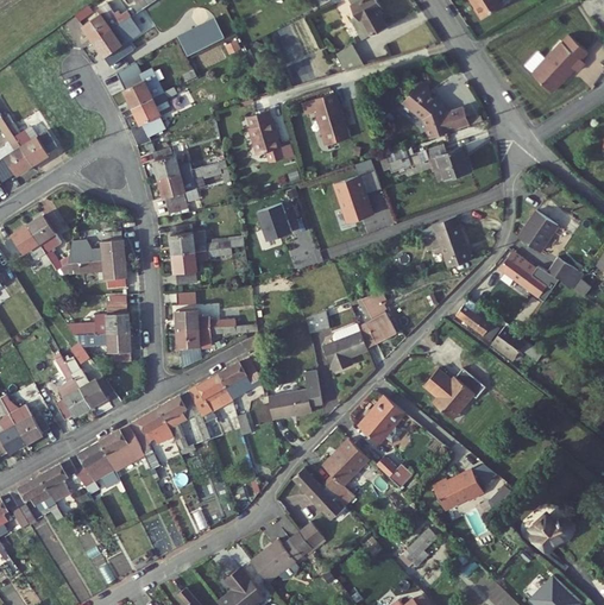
[(82,25),(93,42),(131,16),(153,0),(142,0),(120,14),(118,11),(114,13),(107,2),(96,10),(99,13),(82,25)]
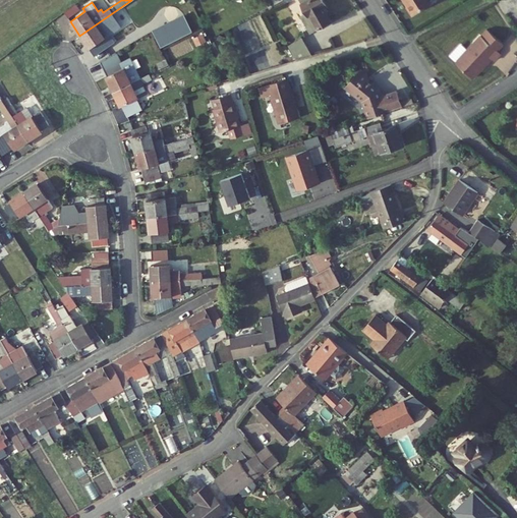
[(297,0),(305,13),(299,16),(309,34),(329,22),(321,8),(325,6),(322,0),(297,0)]
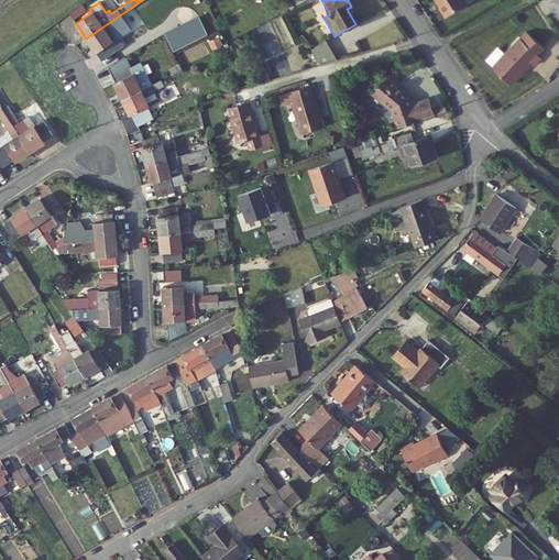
[(450,0),(456,9),(469,0),(450,0)]
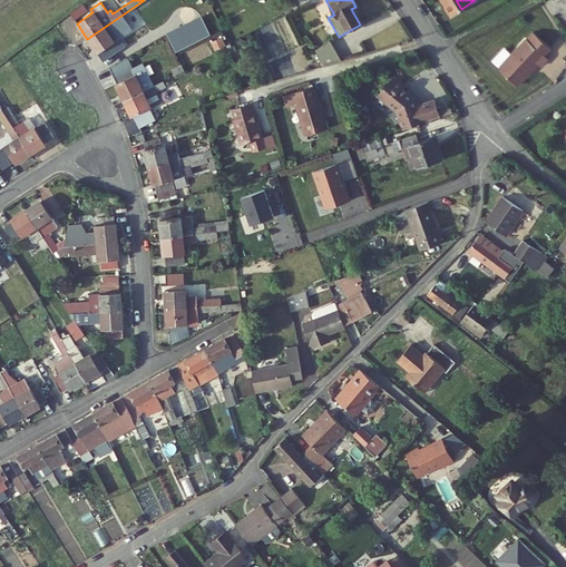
[(74,20),(86,11),(81,5),(69,13),(74,20)]
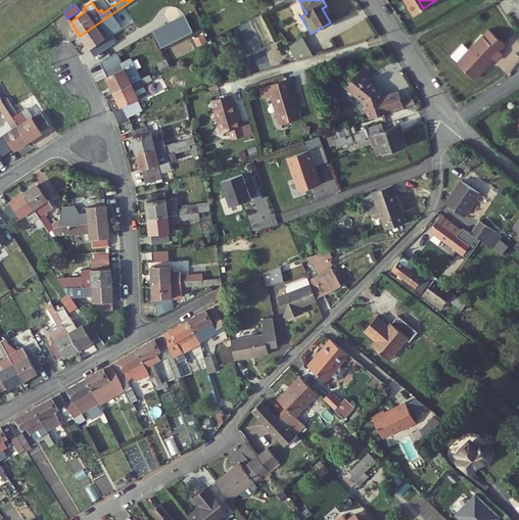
[(122,27),(112,13),(80,36),(89,49),(90,49),(99,62),(115,53),(106,40),(102,43),(101,41),(105,38),(122,27)]
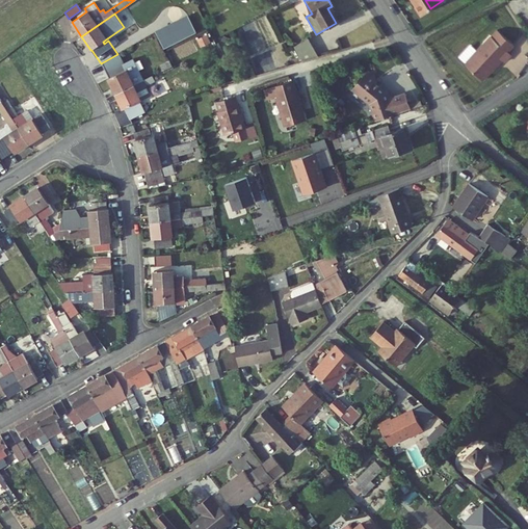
[(194,33),(186,17),(154,32),(162,49),(194,33)]
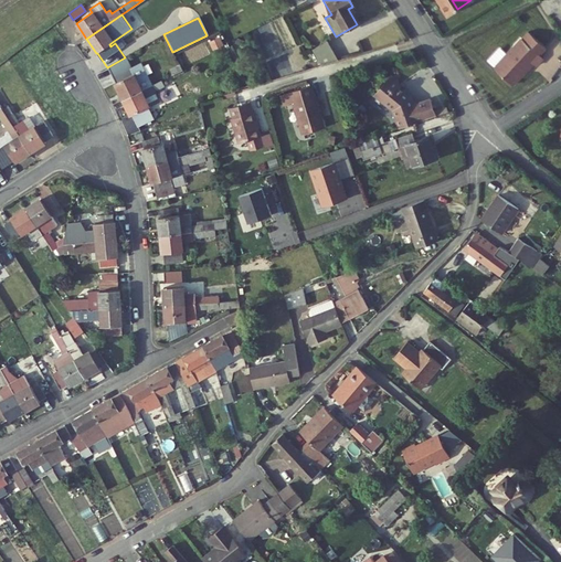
[(546,50),(552,42),(537,28),(530,34),(529,33),(501,63),(520,80),(540,59),(542,61),(550,53),(546,50)]
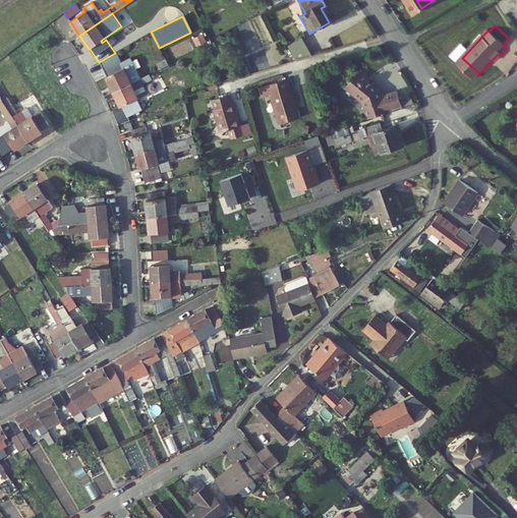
[(205,42),(202,36),(192,40),(195,47),(205,42)]
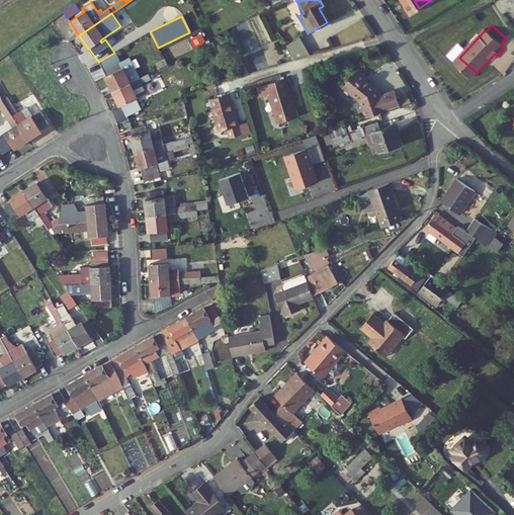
[(293,60),(310,56),(300,37),(285,46),(293,60)]
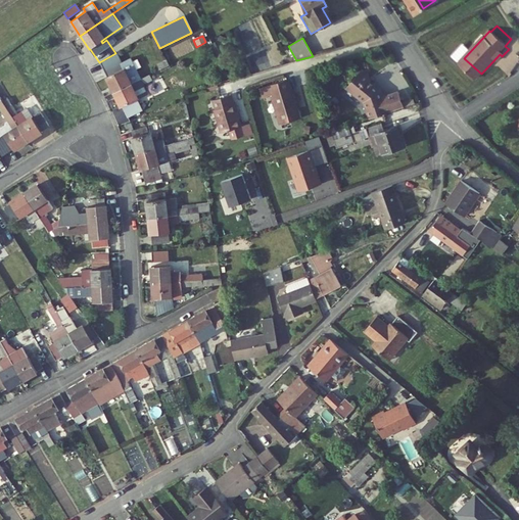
[(106,78),(113,92),(140,80),(130,58),(121,63),(115,53),(99,62),(106,78)]
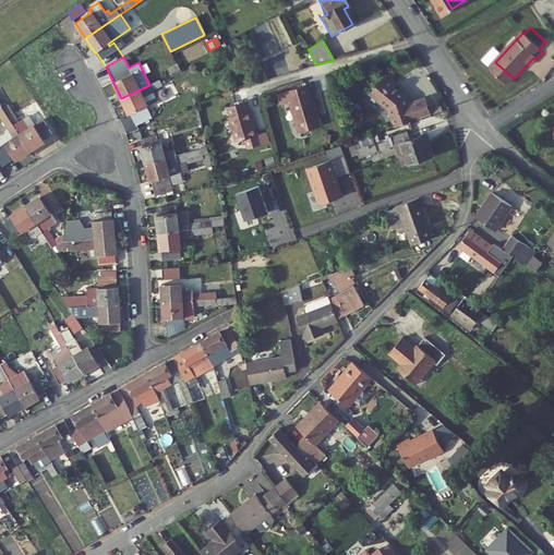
[(180,69),(177,63),(166,69),(169,74),(180,69)]
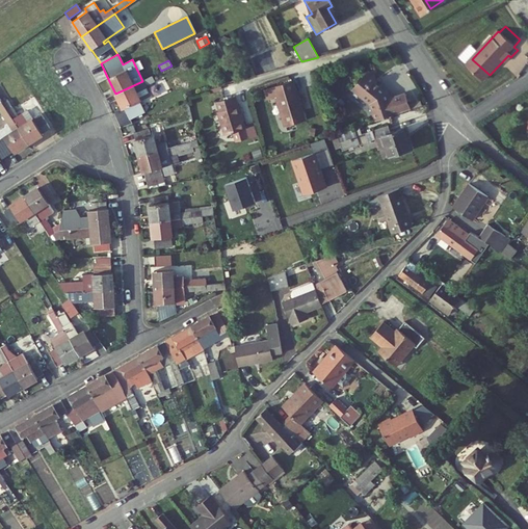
[(370,112),(373,122),(410,109),(408,106),(404,95),(390,100),(384,96),(385,94),(377,88),(379,86),(374,83),(370,71),(367,76),(364,80),(361,78),(351,90),(373,108),(370,112)]
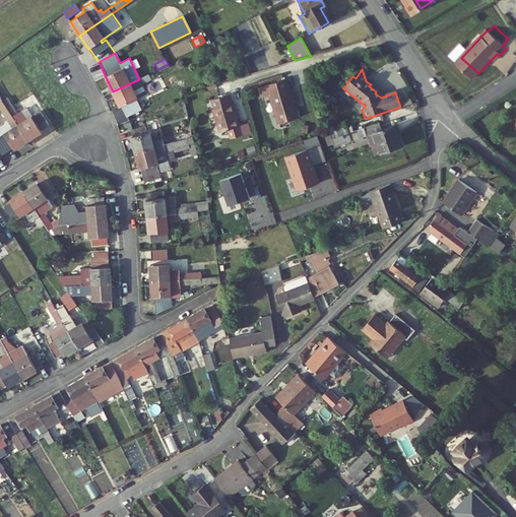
[(139,79),(113,91),(120,107),(121,106),(126,117),(140,110),(135,99),(146,93),(141,84),(150,79),(148,74),(139,79)]
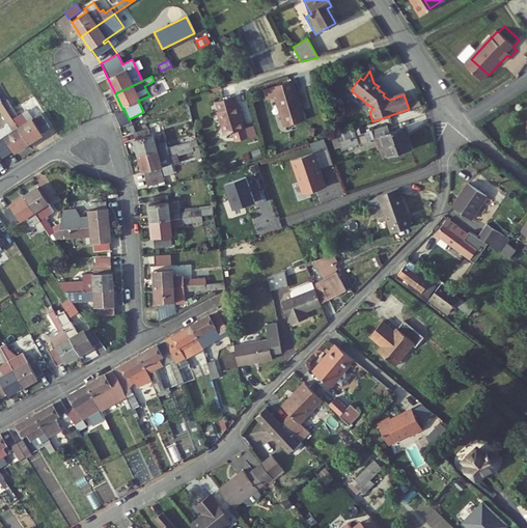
[(284,127),(304,120),(295,90),(294,90),(290,81),(266,89),(269,99),(275,96),(284,127)]
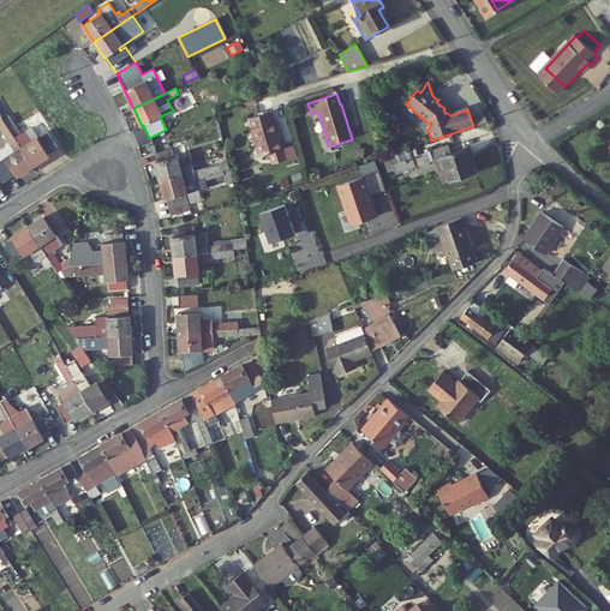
[(0,117),(7,129),(13,125),(0,103),(0,117)]
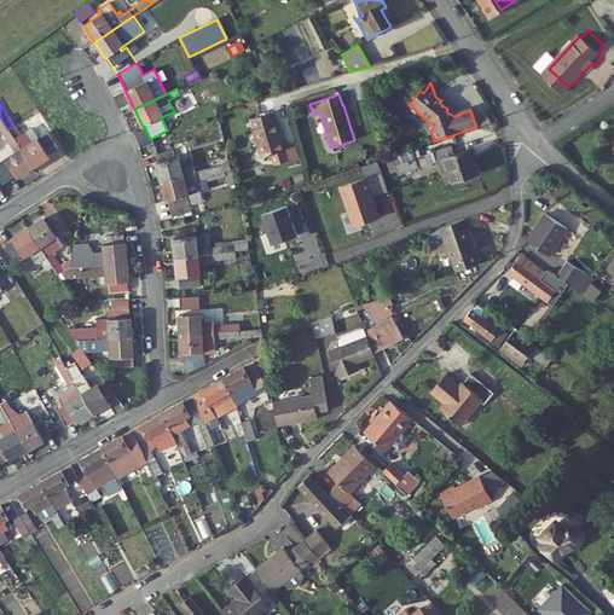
[(276,122),(273,112),(250,119),(254,129),(253,131),(260,157),(270,154),(273,164),(297,157),(294,146),(284,149),(279,133),(281,132),(277,122),(276,122)]
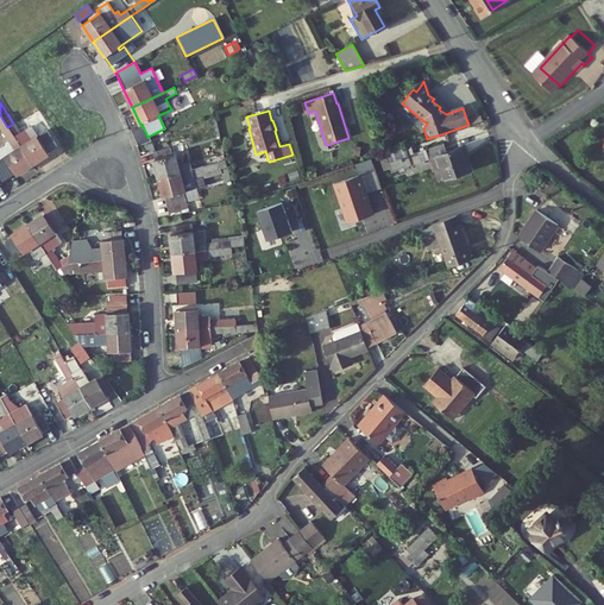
[(7,127),(32,164),(48,153),(48,152),(56,147),(45,131),(37,137),(31,140),(24,131),(19,133),(13,124),(7,127)]
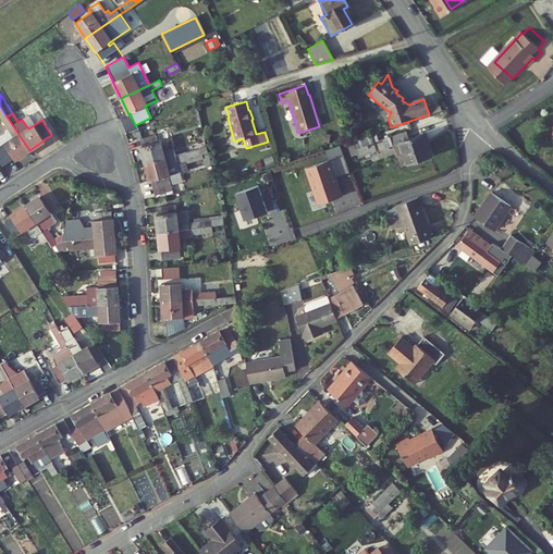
[(27,115),(22,120),(28,128),(34,125),(27,115)]
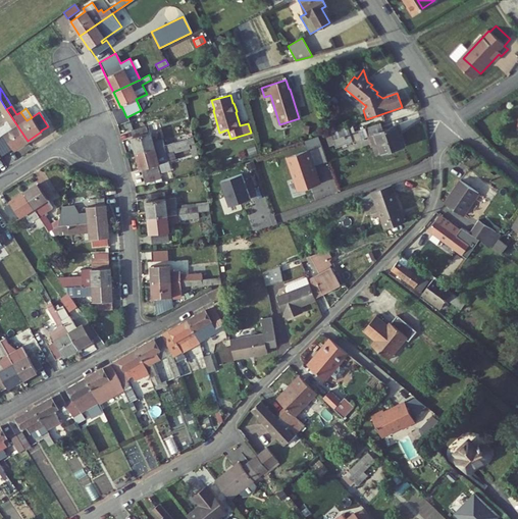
[(0,127),(0,156),(12,149),(13,150),(28,141),(6,109),(2,112),(7,120),(4,122),(4,125),(0,127)]
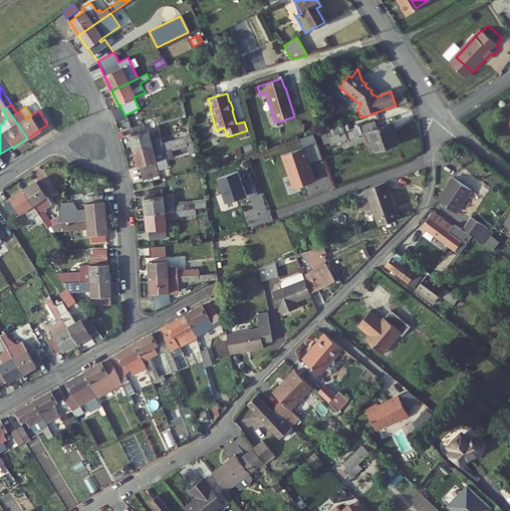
[(354,137),(361,135),(365,144),(371,141),(375,151),(397,145),(390,124),(376,129),(374,121),(351,129),(354,137)]
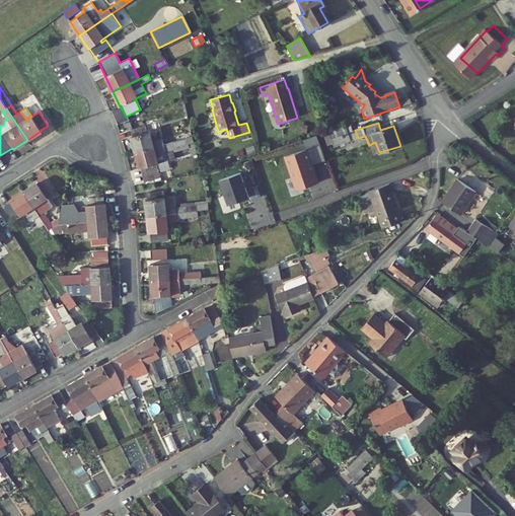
[(352,131),(349,124),(327,131),(334,147),(350,141),(348,133),(352,131)]
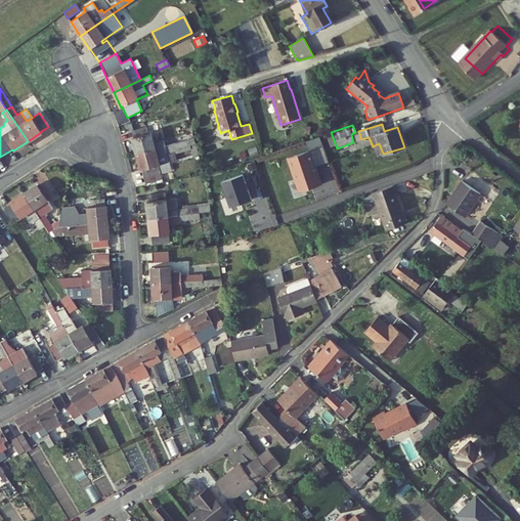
[(136,155),(189,139),(187,134),(163,141),(153,143),(150,133),(148,134),(146,127),(131,131),(133,138),(132,138),(136,155)]
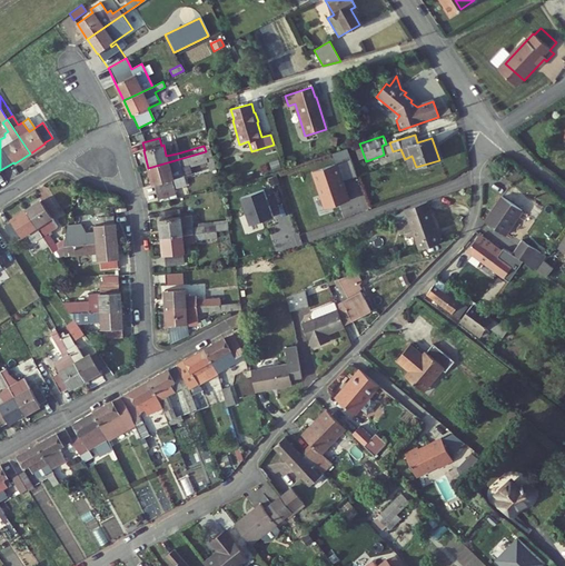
[(384,155),(393,151),(389,142),(386,144),(382,146),(384,155)]
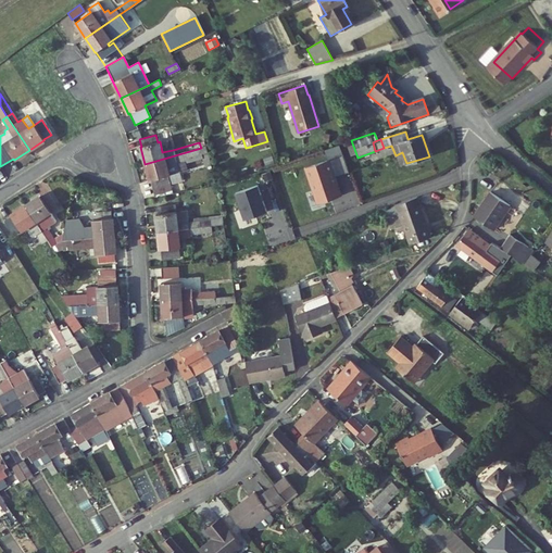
[(202,159),(210,187),(215,186),(205,147),(201,148),(145,164),(150,180),(151,180),(155,195),(171,190),(167,176),(179,173),(177,165),(202,159)]
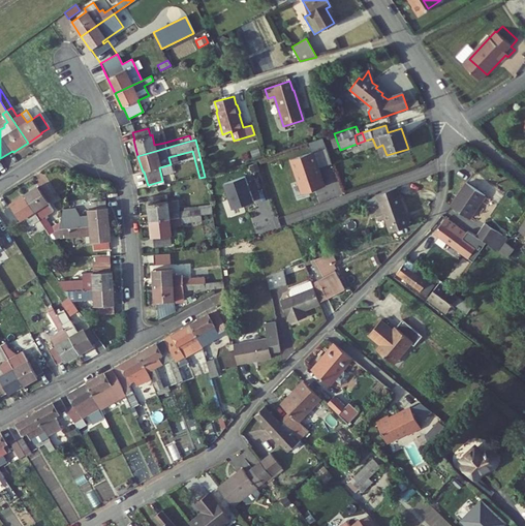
[(379,157),(387,155),(382,145),(376,148),(379,157)]
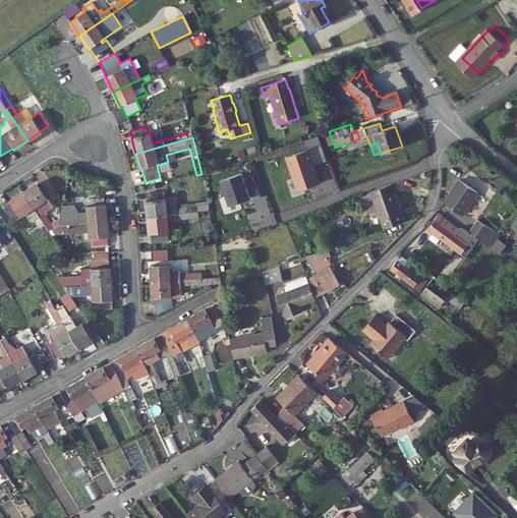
[(247,156),(256,153),(253,145),(245,148),(247,156)]
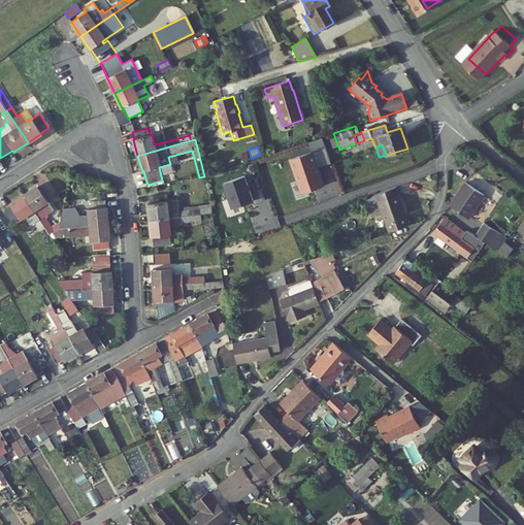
[(331,163),(325,146),(290,158),(301,193),(323,186),(317,168),(331,163)]
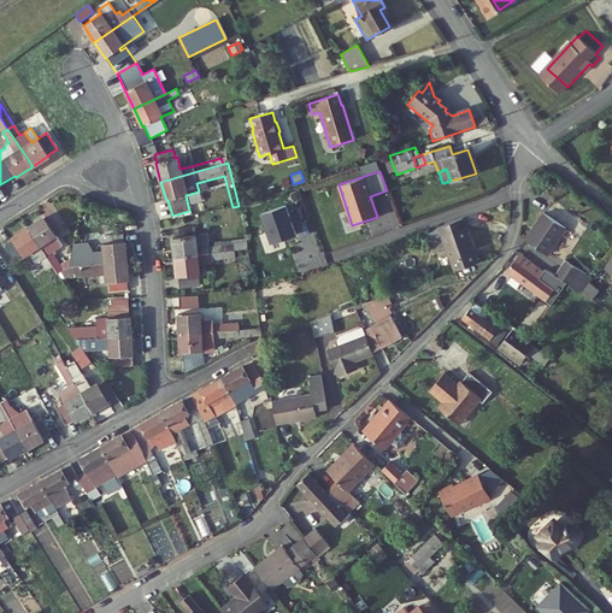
[(284,205),(260,213),(270,242),(295,234),(284,205)]
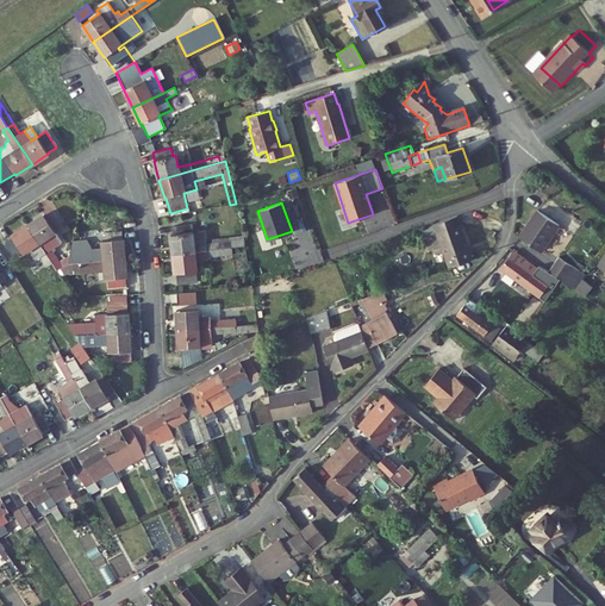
[(557,225),(537,211),(518,238),(540,252),(557,225)]
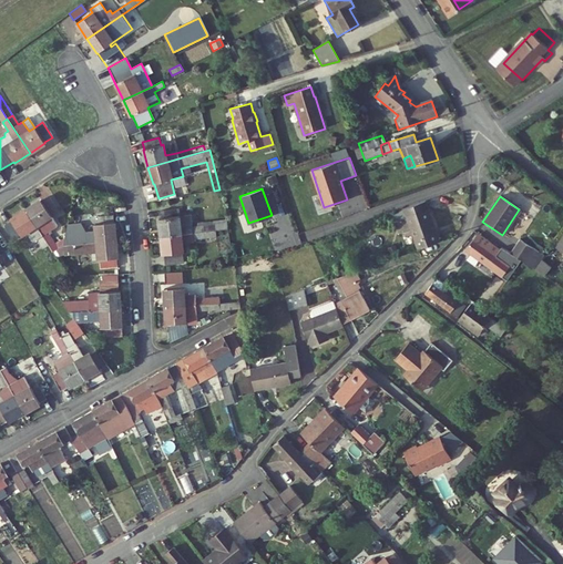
[(40,200),(24,209),(48,246),(52,253),(58,249),(54,244),(47,233),(57,226),(50,217),(58,213),(48,197),(41,202),(40,200)]
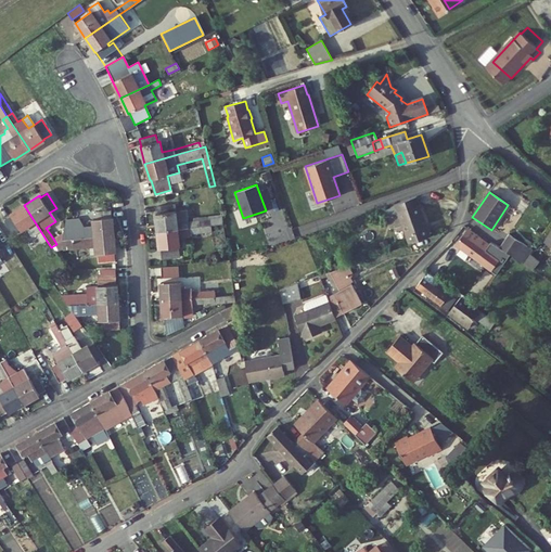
[(430,236),(415,196),(394,205),(408,244),(430,236)]
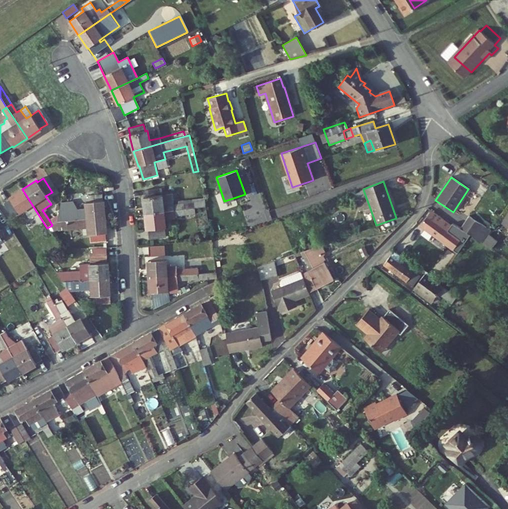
[(43,222),(22,189),(9,198),(9,199),(3,203),(11,216),(18,212),(18,213),(24,209),(30,218),(33,216),(39,224),(43,222)]
